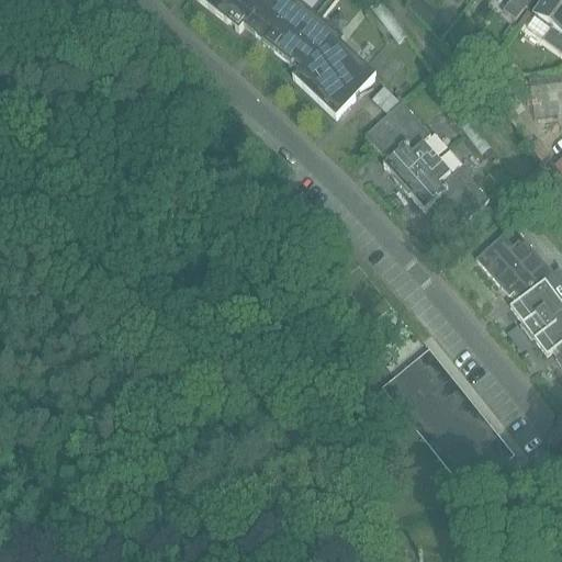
[(195,0),(195,1),(227,26),(228,25),(236,31),(235,32),(239,36),(244,31),(255,40),(256,40),(263,45),(262,45),(292,69),(293,67),(301,72),(293,81),(336,123),(356,102),(355,101),(359,96),(360,98),(377,80),(341,47),(345,44),(321,24),(339,1),(337,0),(195,0)]
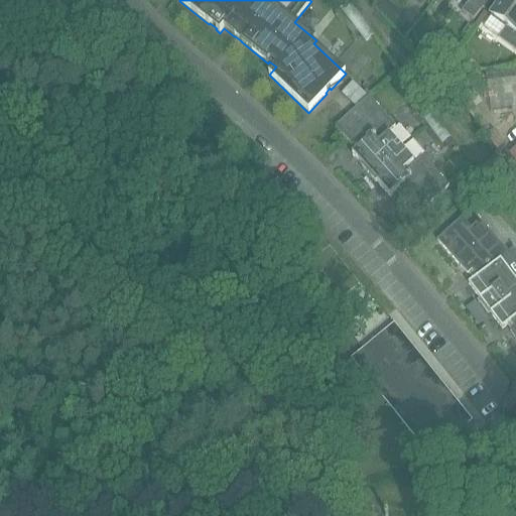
[(345,0),(342,0),(337,4),(347,18),(355,12),(345,0)]
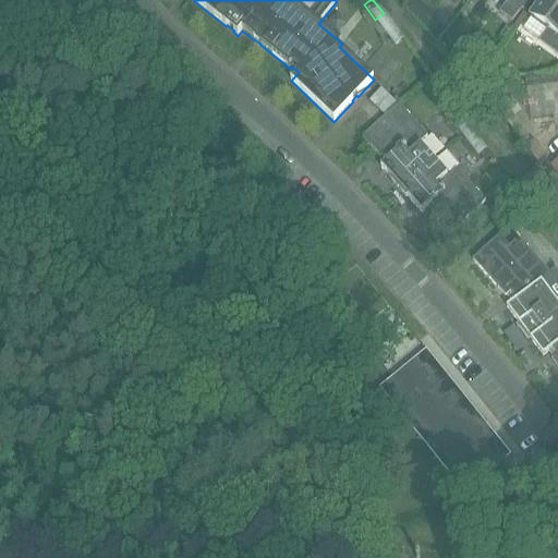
[(510,0),(500,13),(511,22),(529,0),(510,0)]
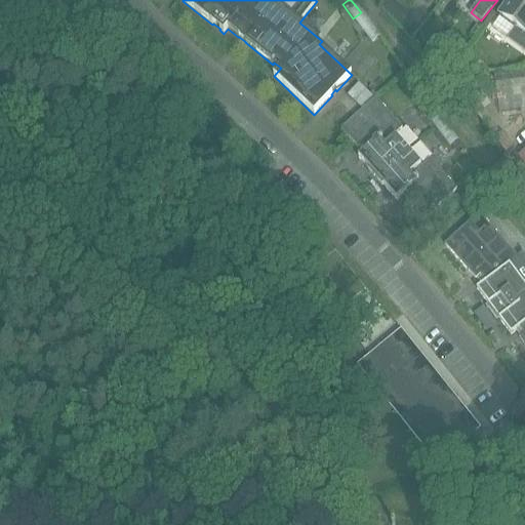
[(524,0),(513,0),(493,29),(524,50),(524,0)]
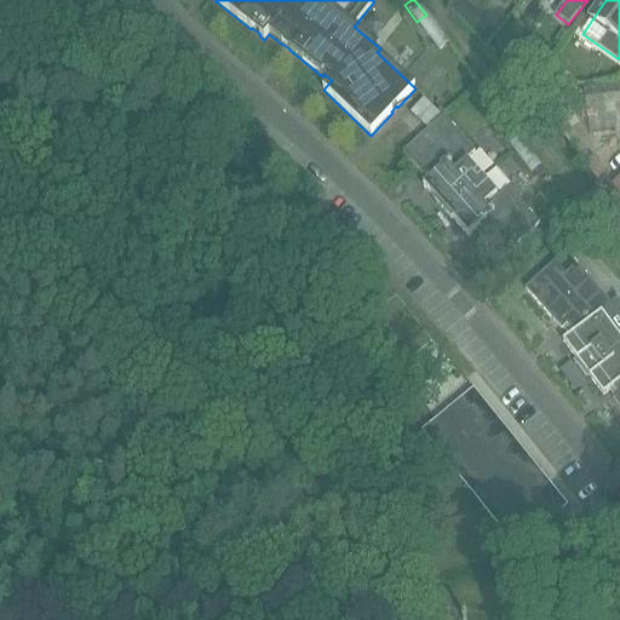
[(436,28),(428,35),(440,51),(448,45),(436,28)]
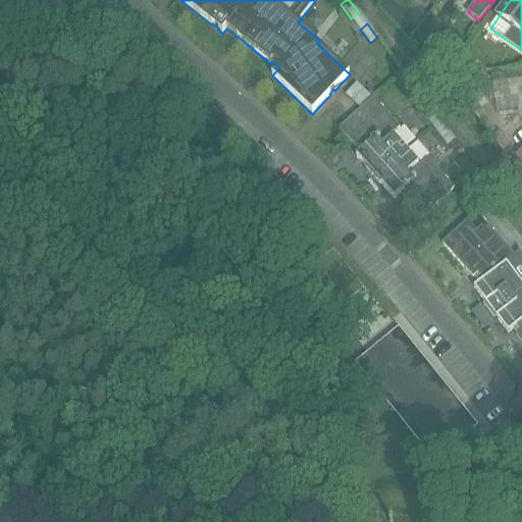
[(373,100),(340,131),(356,148),(361,144),(365,149),(357,157),(361,163),(369,171),(375,178),(406,151),(393,137),(400,129),(373,100)]
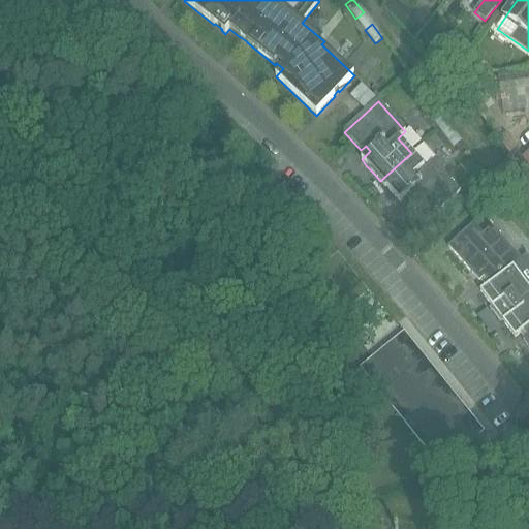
[(424,109),(434,122),(442,117),(431,102),(424,109)]
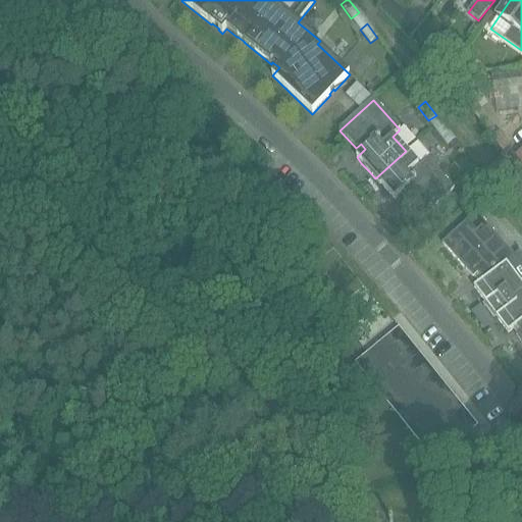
[(445,126),(437,132),(450,145),(455,140),(445,126)]
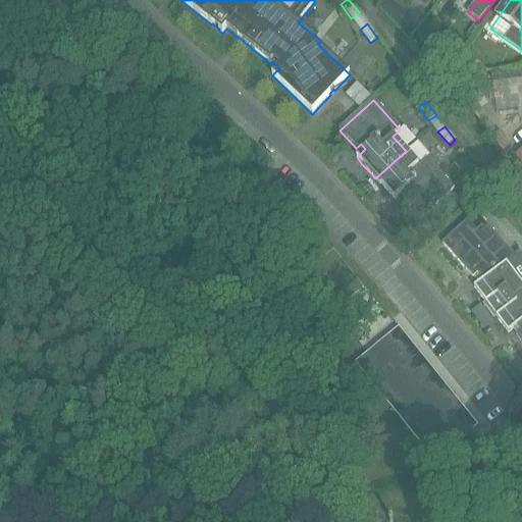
[(406,151),(375,178),(382,187),(395,200),(404,192),(408,197),(404,201),(419,219),(420,220),(454,190),(427,159),(419,166),(406,151)]
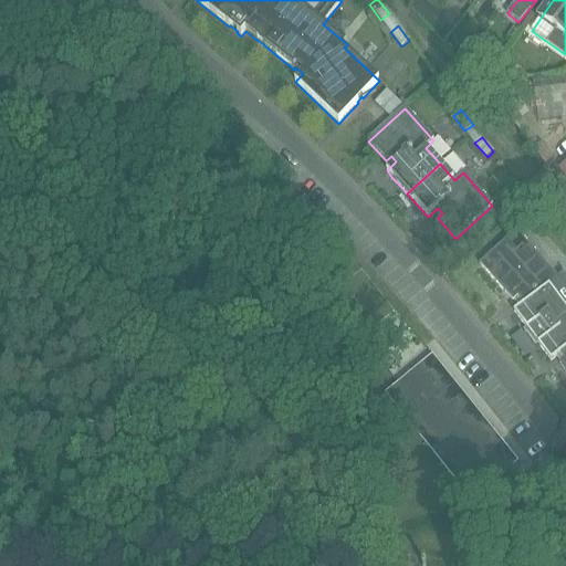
[(542,195),(522,212),(530,220),(549,202),(542,195)]
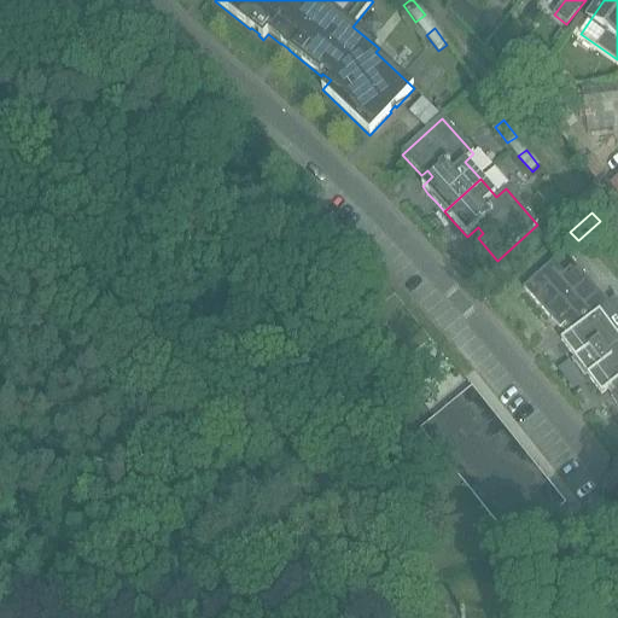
[(561,340),(581,368),(617,339),(617,299),(614,296),(613,297),(614,298),(608,303),(564,254),(523,290),(560,331),(565,326),(571,333),(561,340)]
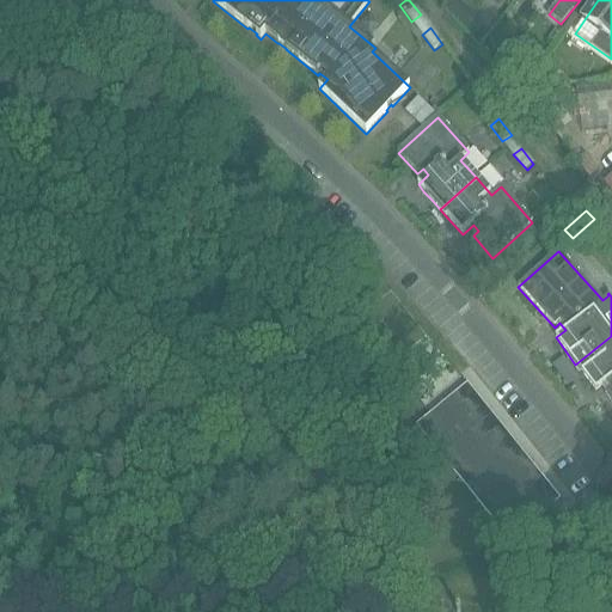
[(611,336),(575,365),(595,391),(606,384),(611,391),(605,395),(611,405),(611,336)]
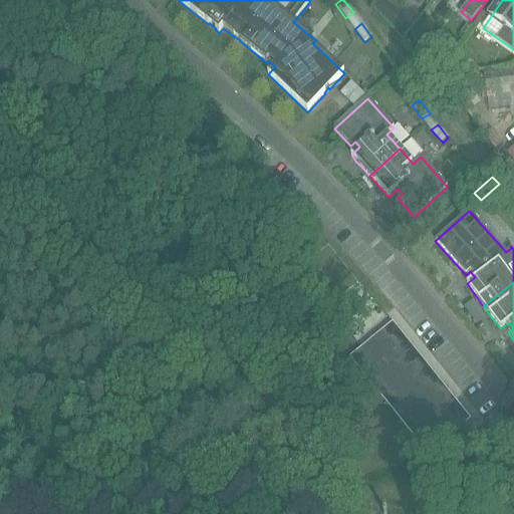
[(361,348),(349,358),(368,381),(420,446),(428,455),(436,449),(444,442),(471,421),(393,323),(366,344),(365,345),(361,348)]
